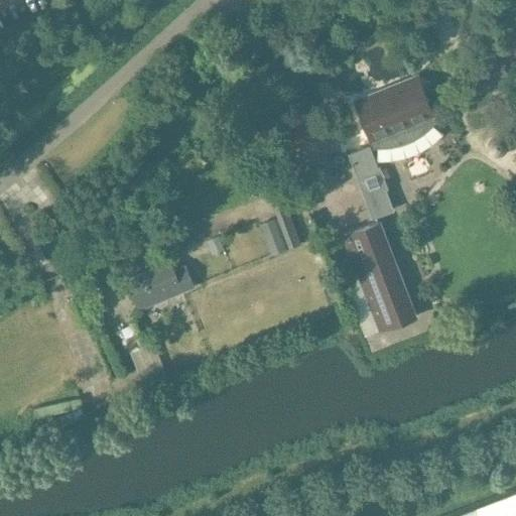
[(434,123),(419,84),(407,88),(374,100),(372,96),(355,103),(372,147),(376,146),(376,148),(382,148),(388,147),(393,147),(399,145),(404,144),(409,142),(414,139),(419,136),(423,133),(428,130),(432,126),(431,124),(434,123)]
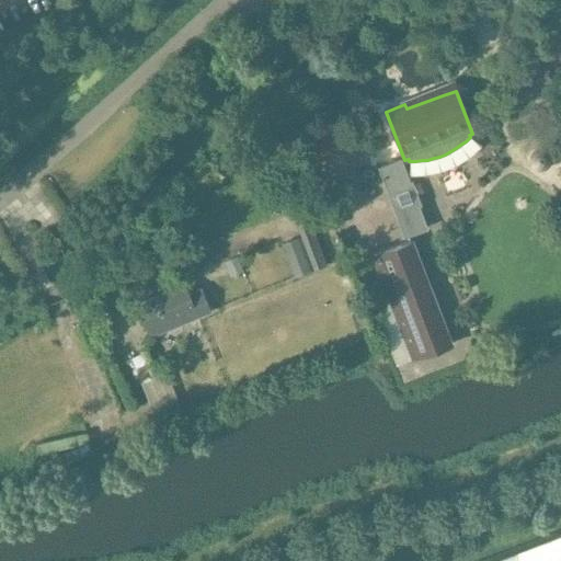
[(325,264),(313,232),(308,218),(295,224),(300,238),(283,244),(294,276),(325,264)]
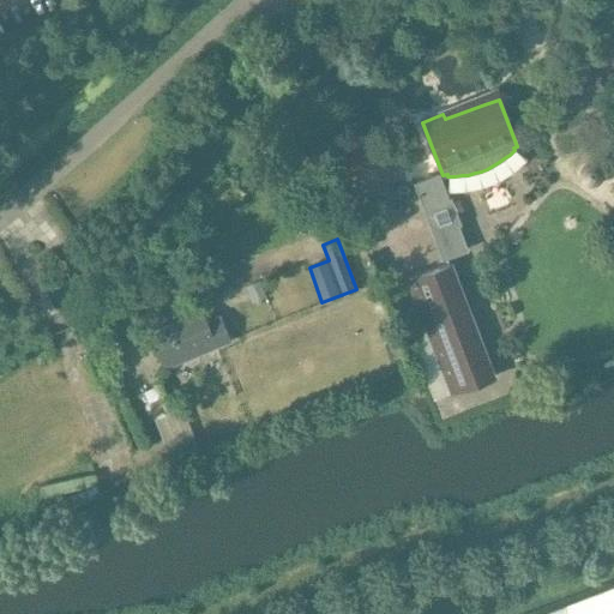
[(494,378),(451,264),(409,280),(452,393),(494,378)]
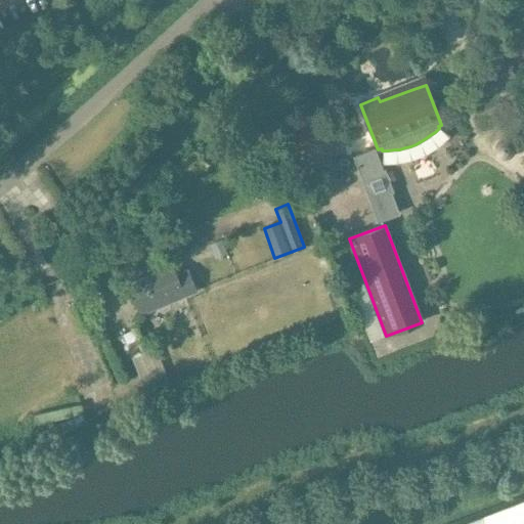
[(195,291),(187,270),(175,275),(172,265),(128,284),(138,308),(153,302),(156,308),(195,291)]
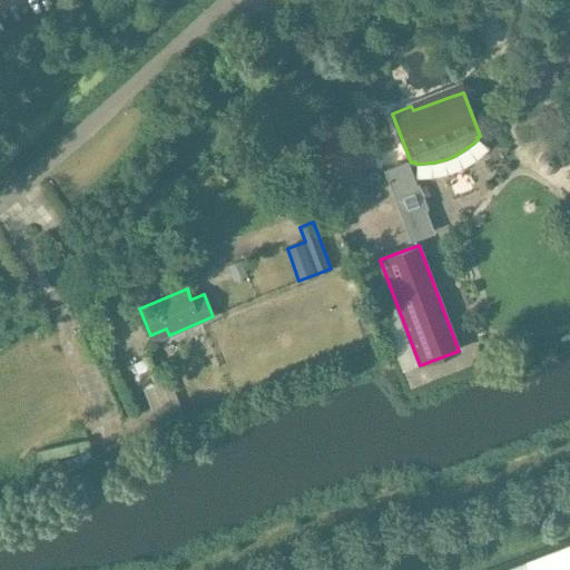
[(173,421),(146,357),(133,363),(159,426),(173,421)]
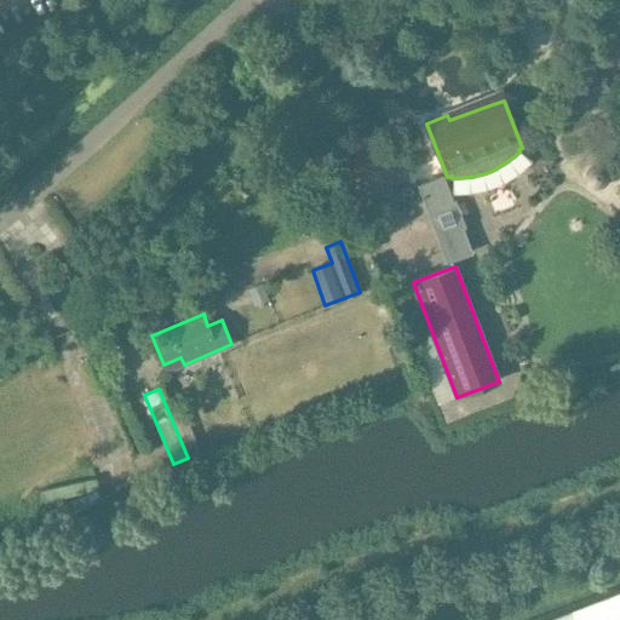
[(619,619),(619,586),(569,606),(532,619),(619,619)]
